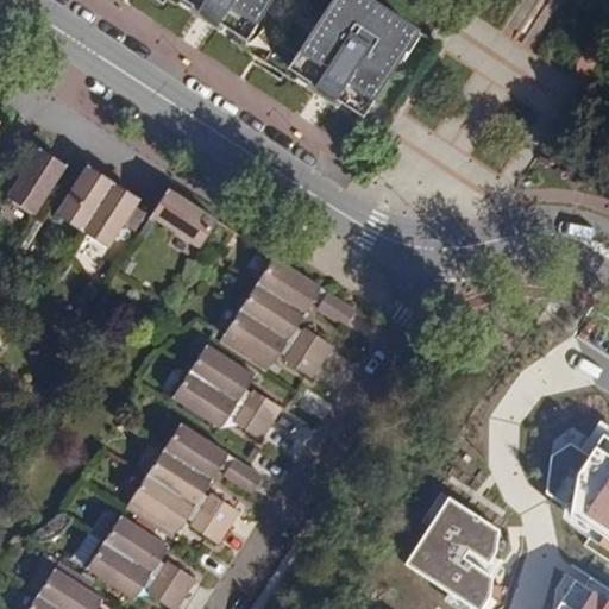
[(186,0),(192,5),(202,11),(203,8),(218,18),(217,20),(227,26),(248,39),(272,0),(186,0)]
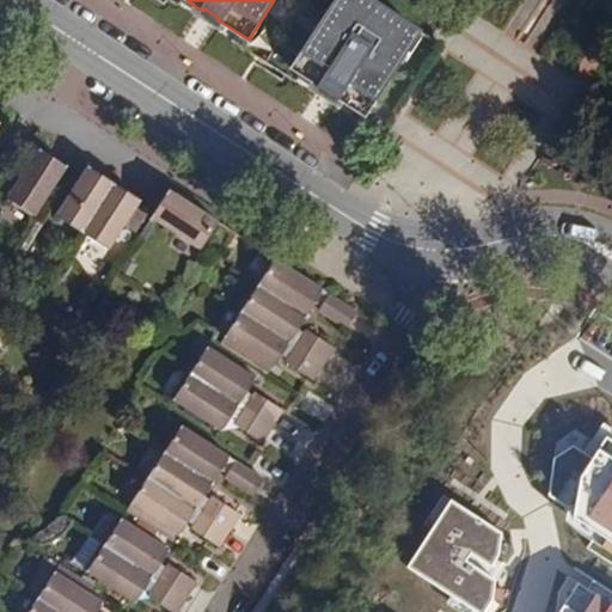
[(346,0),(342,8),(331,1),(291,67),(311,80),(320,86),(324,85),(336,93),(336,97),(346,103),(367,116),(409,51),(399,47),(412,24),(408,24),(371,0),(346,0)]
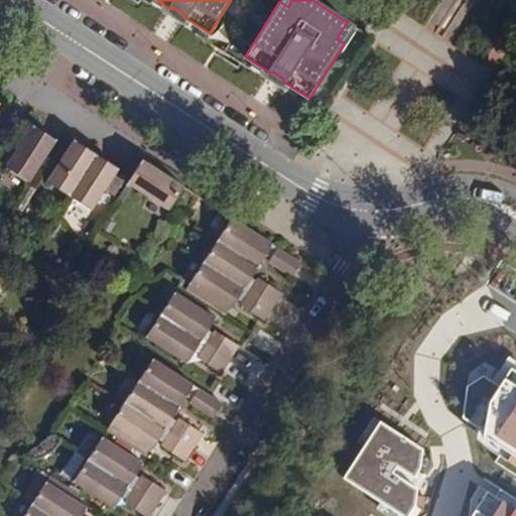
[(188,28),(192,22),(183,17),(184,15),(172,7),(171,9),(162,4),(159,10),(188,28)]
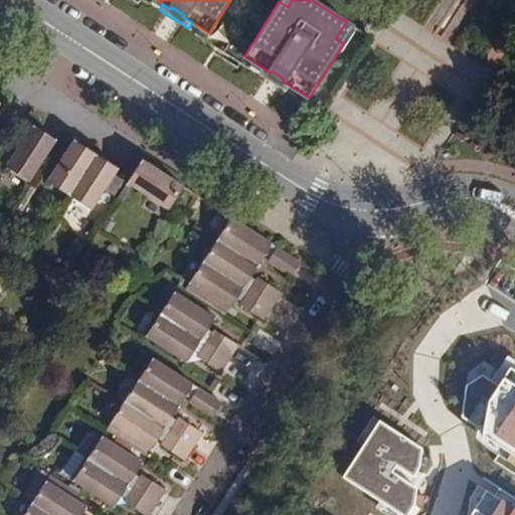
[(287,93),(291,87),(283,81),(283,78),(273,71),(270,72),(262,67),(259,73),(287,93)]
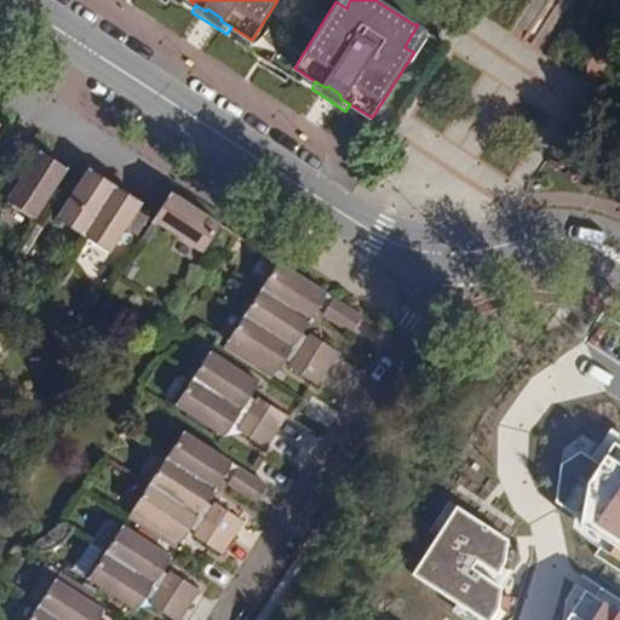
[(65,170),(38,151),(18,182),(4,204),(32,220),(65,170)]
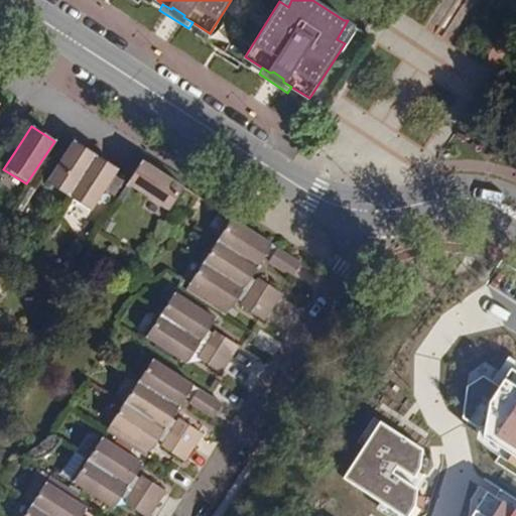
[(86,156),(89,152),(72,141),(59,160),(74,168),(82,156),(86,156)]
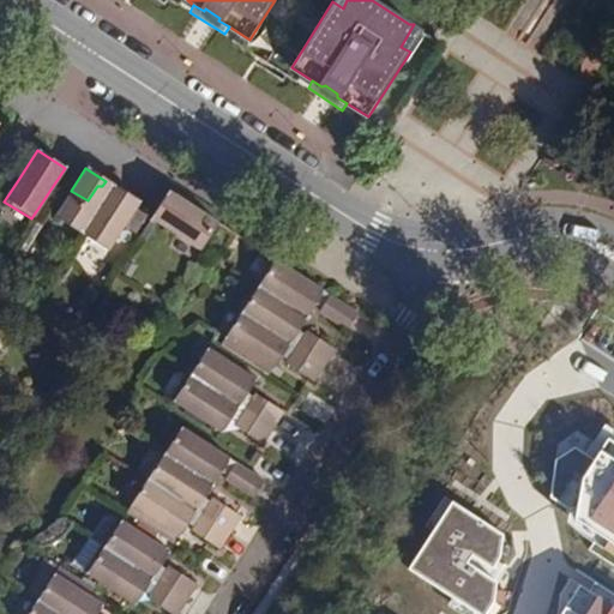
[(53,220),(78,235),(110,185),(106,181),(102,186),(97,186),(88,200),(71,191),(53,220)]
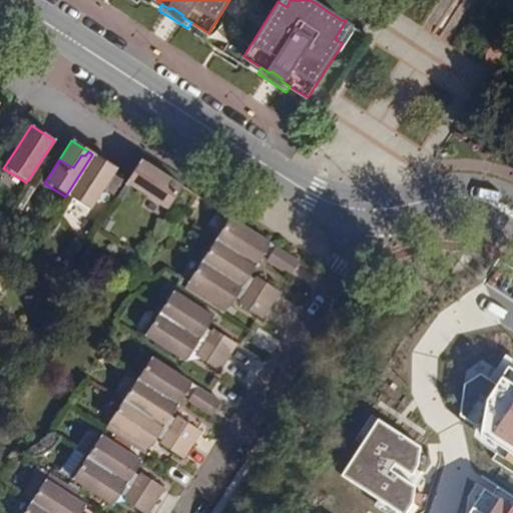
[(92,154),(65,196),(89,211),(115,168),(92,154)]
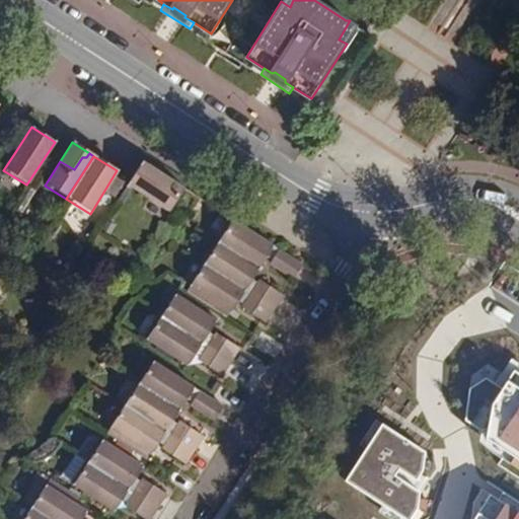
[(139,180),(148,166),(141,162),(129,179),(132,181),(139,180)]
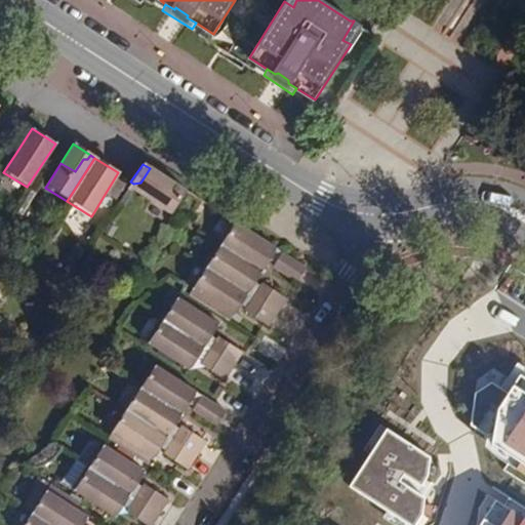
[(185,191),(150,168),(140,183),(133,184),(130,182),(129,185),(126,190),(168,215),(185,191)]
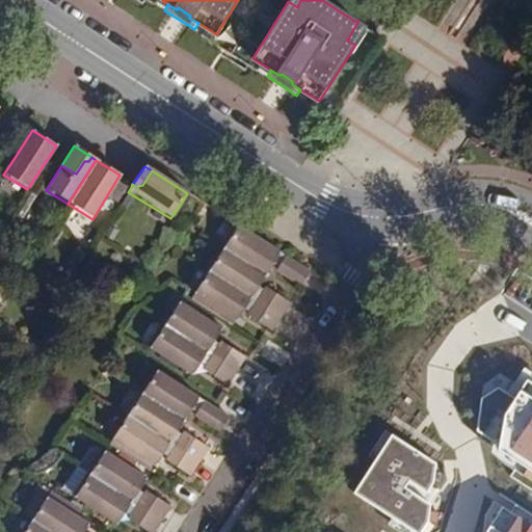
[(222,249),(265,276),(272,265),(277,267),(280,273),(299,285),(308,271),(237,227),(222,249)]
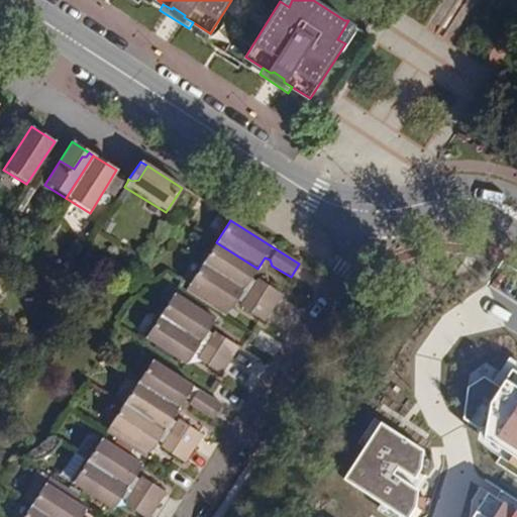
[(251,280),(257,269),(216,242),(202,264),(271,308),(280,293),(261,281),(255,283),(251,280)]
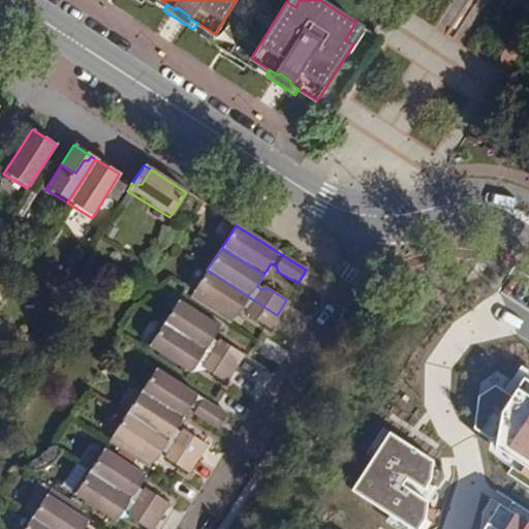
[(528,298),(528,278),(507,265),(494,286),(521,303),(525,296),(528,298)]
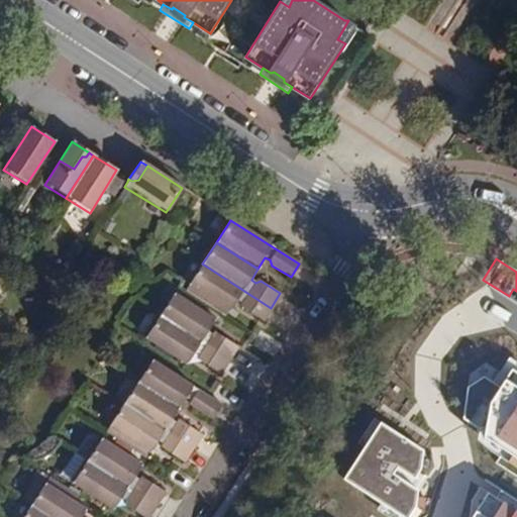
[(262,321),(271,308),(202,264),(188,286),(230,313),(237,301),(243,303),(243,311),(262,321)]
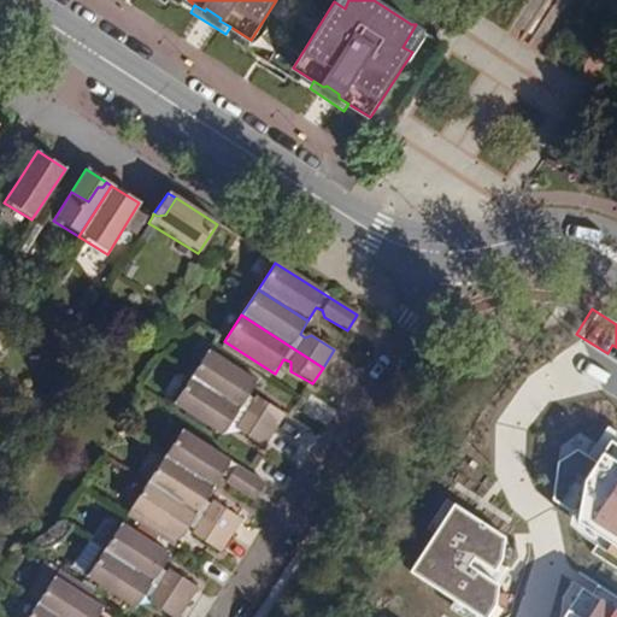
[(188,377),(270,432),(281,416),(257,400),(250,401),(245,397),(254,382),(206,351),(188,377)]
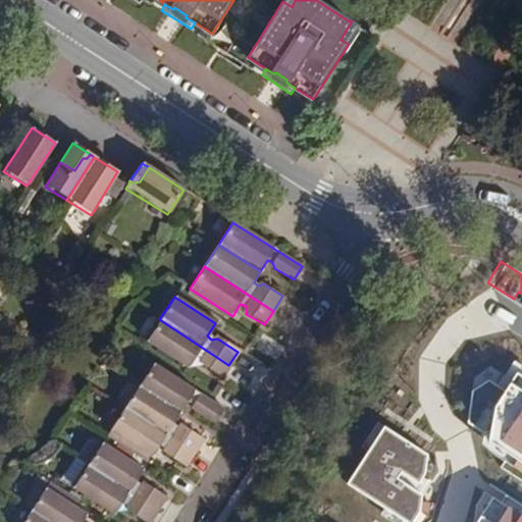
[(220,378),(228,365),(159,319),(146,342),(188,369),(193,357),(200,360),(200,366),(220,378)]
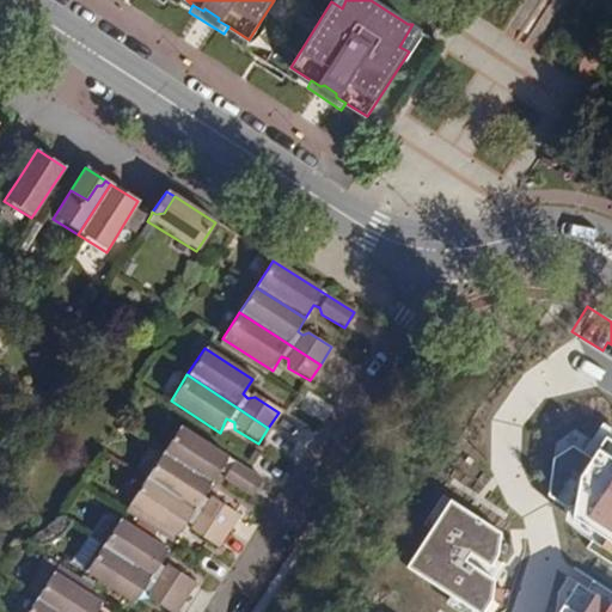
[(161,453),(209,485),(218,471),(224,475),(225,483),(248,499),(259,479),(177,428),(161,453)]
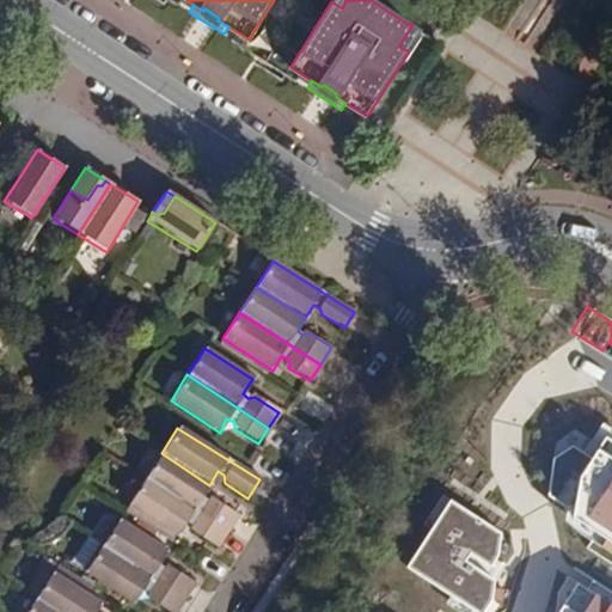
[(611,447),(591,482),(589,525),(611,539),(611,447)]
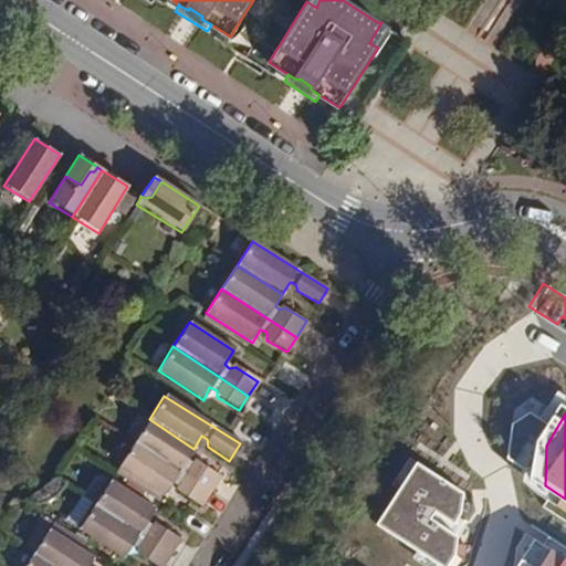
[(134,443),(209,493),(218,479),(196,464),(190,464),(186,461),(194,449),(149,419),(134,443)]
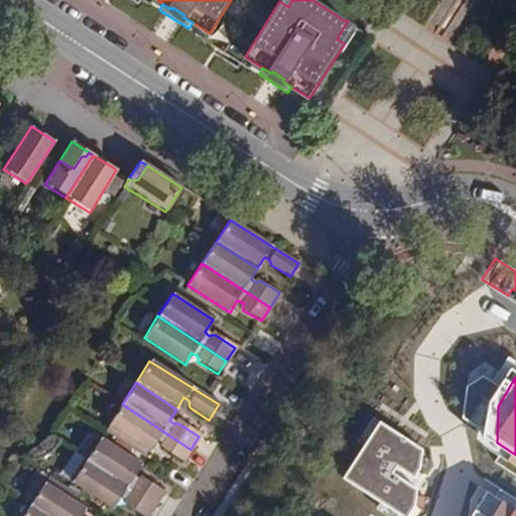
[(190,449),(122,404),(108,425),(109,428),(106,433),(131,449),(135,443),(149,453),(156,440),(162,443),(163,450),(181,463),(190,449)]
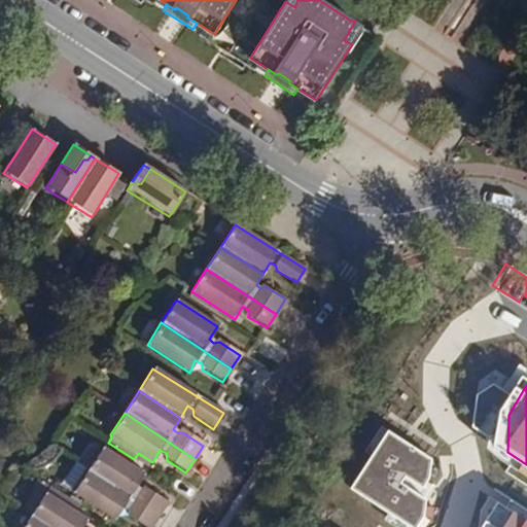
[(441,463),(396,436),(360,496),(411,526),(429,526),(432,524),(431,506),(412,493),(416,488),(431,498),(440,486),(441,463)]
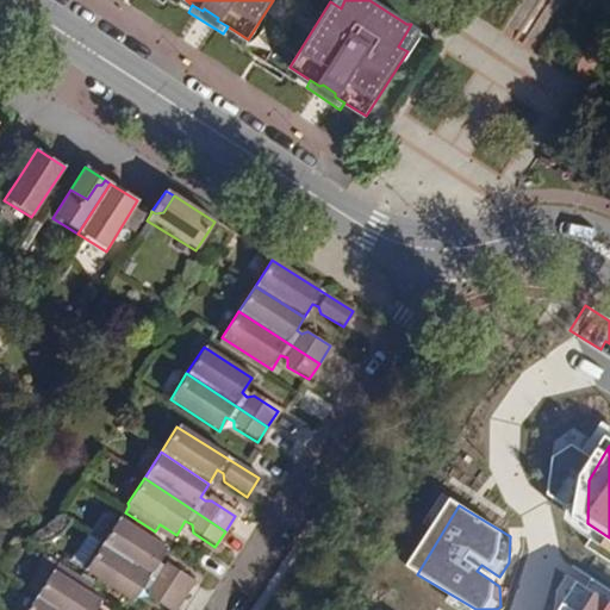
[(117,521),(101,546),(182,597),(192,582),(170,567),(161,568),(155,566),(166,549),(117,521)]
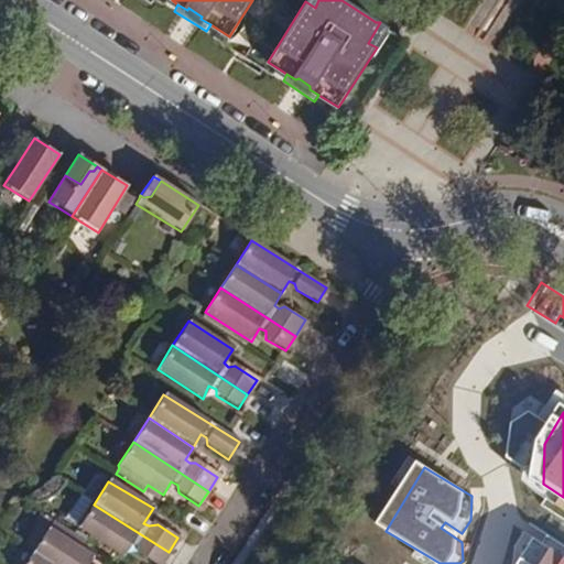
[(148,485),(143,491),(159,502),(163,495),(148,485)]
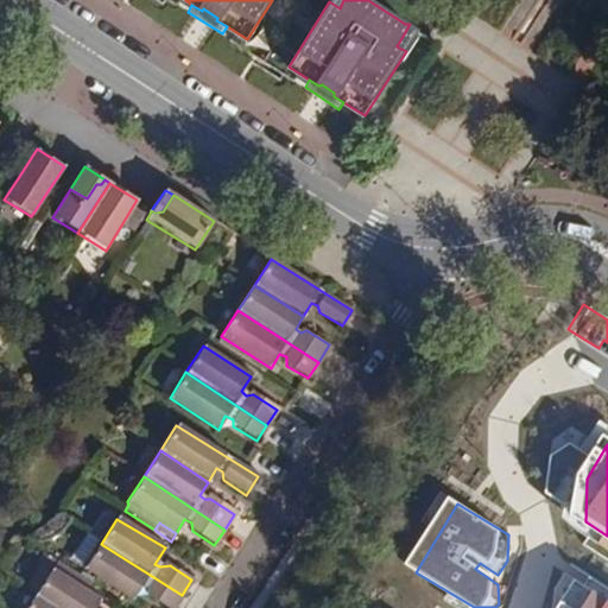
[(173,607),(182,595),(101,544),(83,533),(67,561),(92,578),(93,576),(132,601),(140,588),(146,591),(147,600),(159,607),(173,607)]
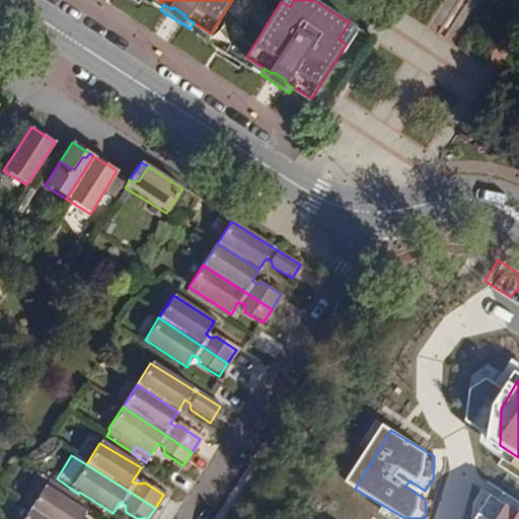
[(22,504),(29,510),(45,518),(81,518),(85,514),(71,505),(75,498),(36,472),(30,483),(33,486),(22,504)]
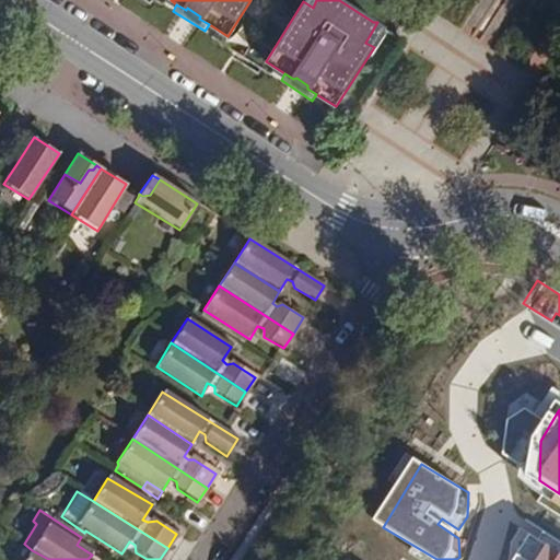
[(559,559),(559,550),(535,535),(520,559),(559,559)]
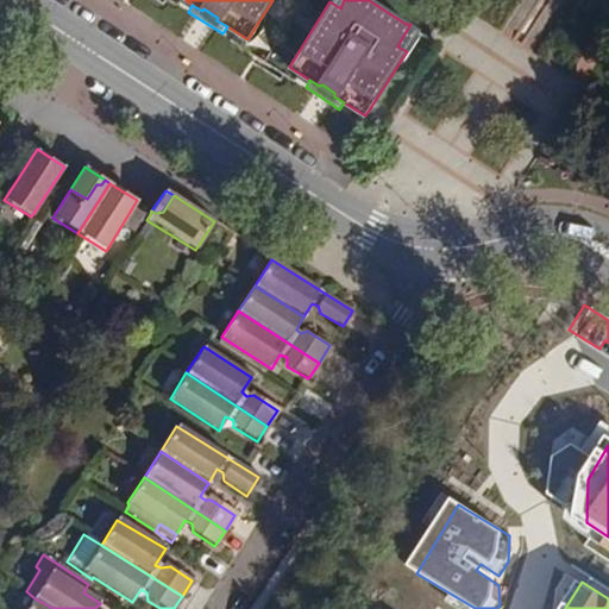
[(52,608),(35,598),(27,608),(52,608)]
